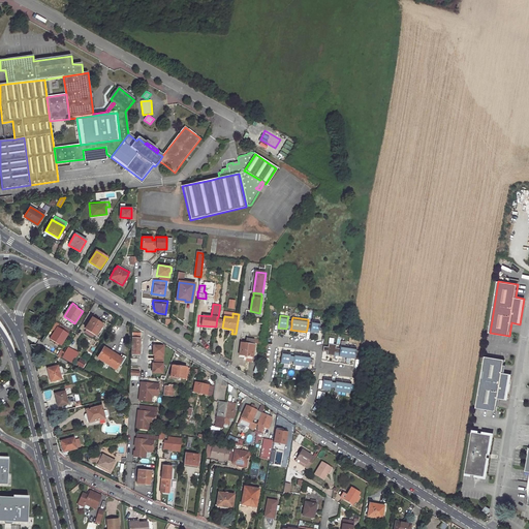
[(102,324),(91,318),(85,330),(96,336),(102,324)]
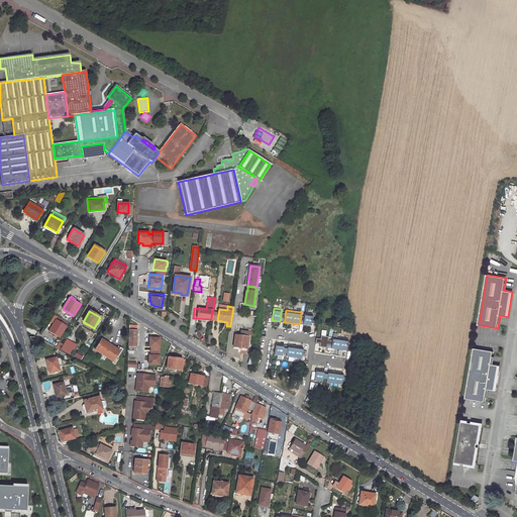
[(305,317),(304,322),(303,324),(311,326),(313,314),(305,313),(305,317)]
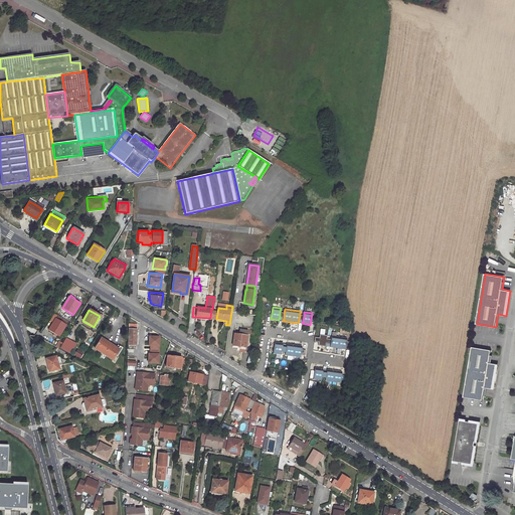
[(66,326),(55,319),(48,331),(59,337),(66,326)]
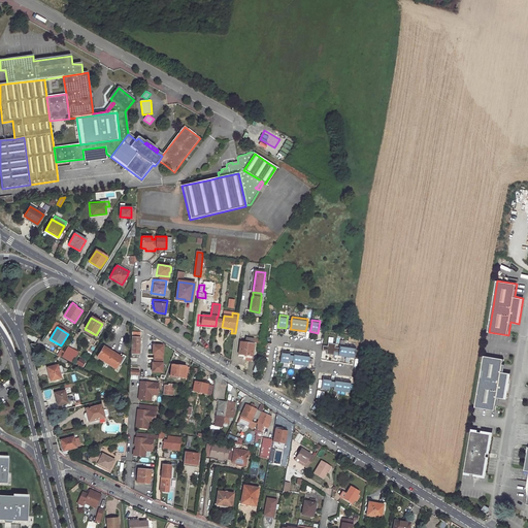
[(132,337),(131,355),(139,355),(140,355),(141,337),(139,337),(132,337)]
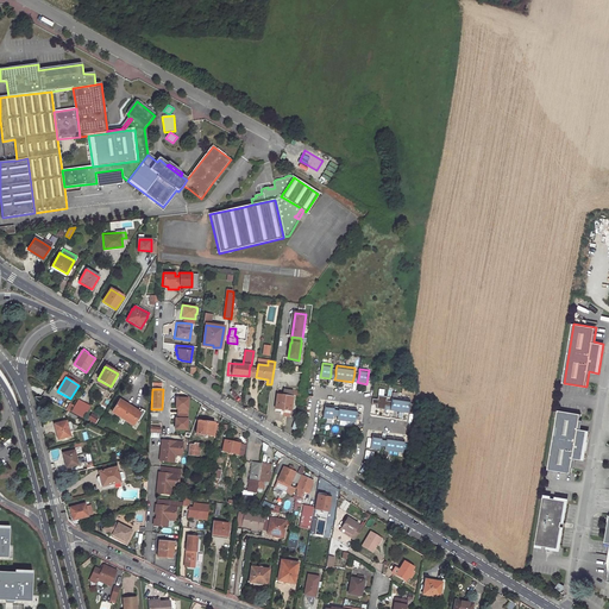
[(292,413),(293,390),(284,389),(283,396),(277,395),(276,412),(284,412),(284,415),(288,416),(288,413),(290,413),(292,413)]
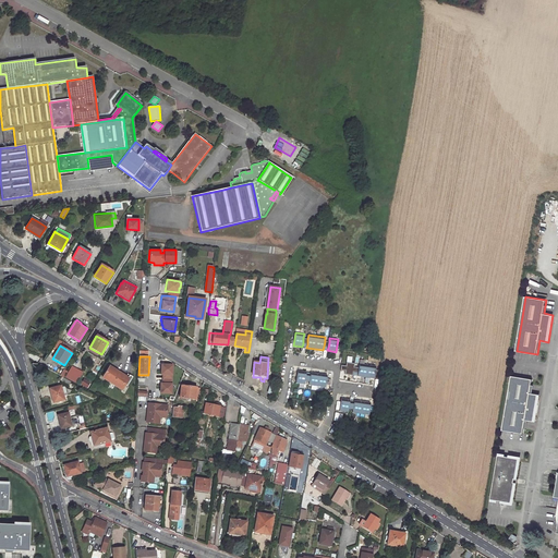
[(353,372),(358,373),(359,368),(354,367),(354,364),(348,363),(347,366),(342,365),(341,370),(347,371),(346,374),(353,375),(353,372)]
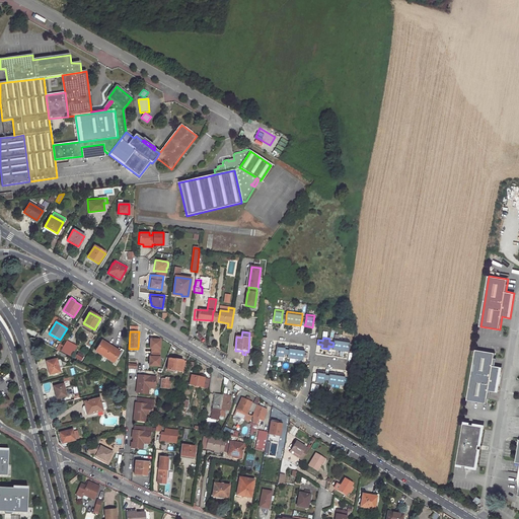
[(332,347),(332,350),(348,353),(348,351),(349,344),(350,341),(335,338),(334,343),(332,347)]
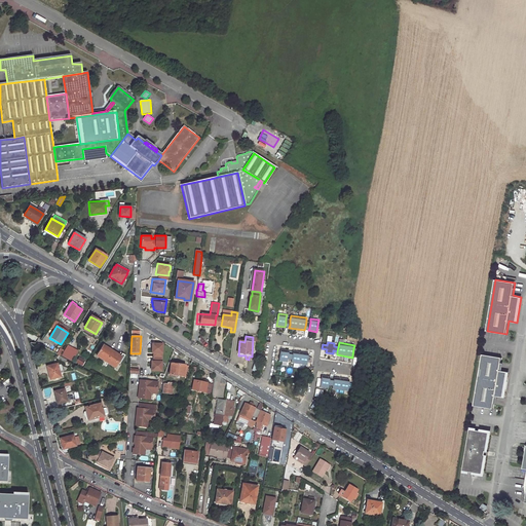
[(152,344),(152,352),(154,353),(154,358),(162,358),(162,344),(152,344)]
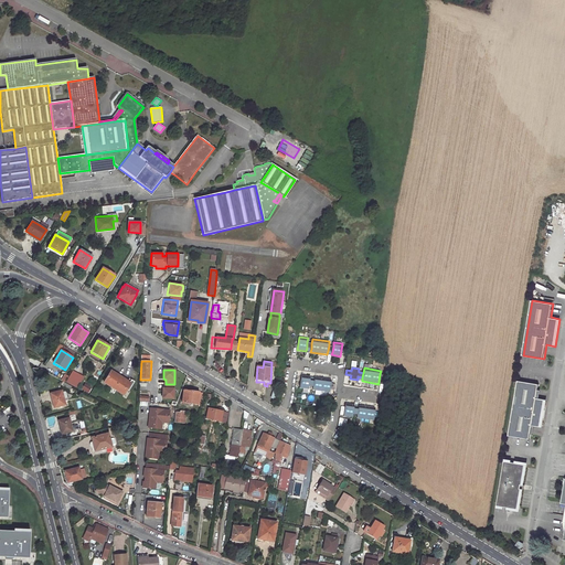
[(84,377),(73,371),(66,383),(77,388),(84,377)]
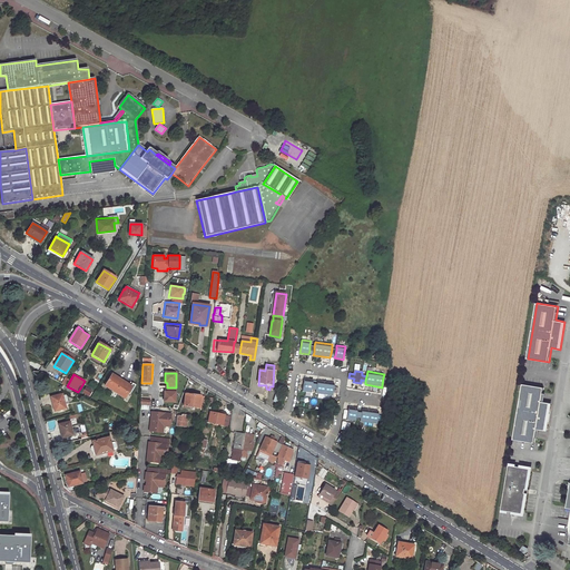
[(131,386),(111,375),(105,386),(125,399),(131,386)]
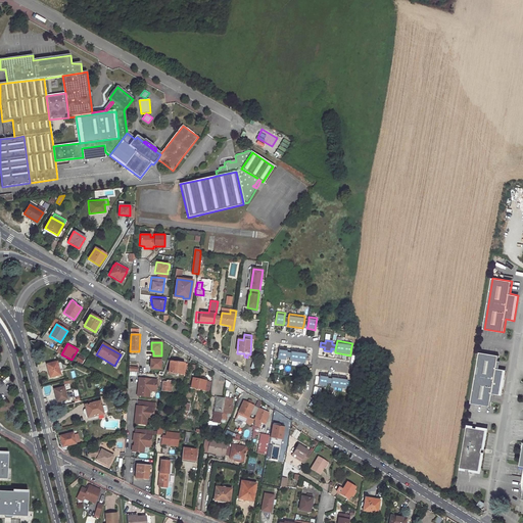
[(286,358),(287,352),(287,348),(280,347),(278,360),(285,361),(286,358)]
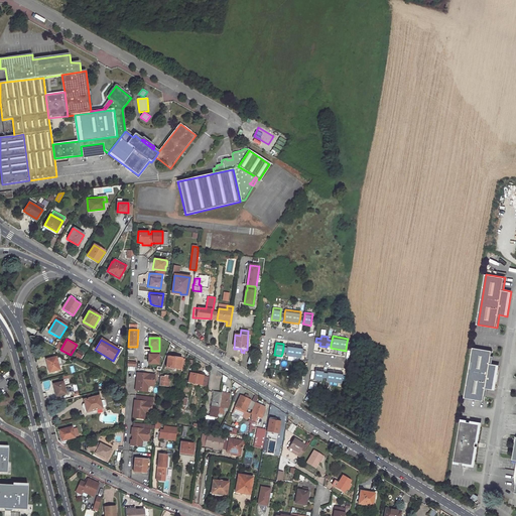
[(287,349),(286,354),(285,357),(301,359),(303,347),(287,345),(287,349)]
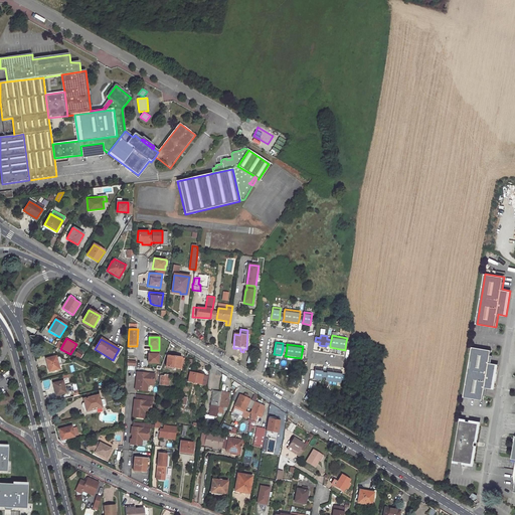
[(492,350),(473,347),(464,397),(483,401),(485,388),(493,389),(497,364),(490,363),(492,350)]
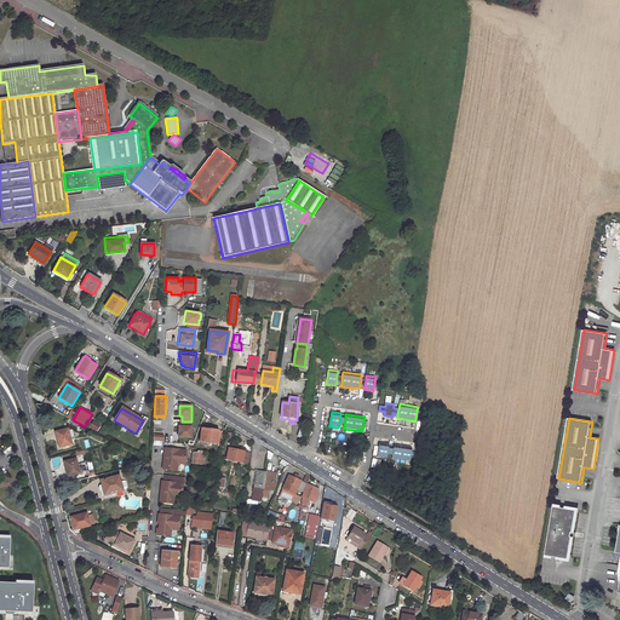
[(101,425),(92,422),(90,426),(97,431),(101,425)]
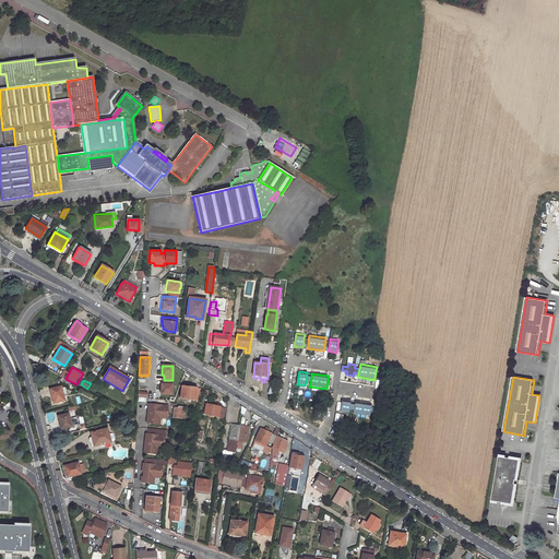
[(162,384),(161,394),(171,394),(173,380),(164,380),(163,384),(162,384)]
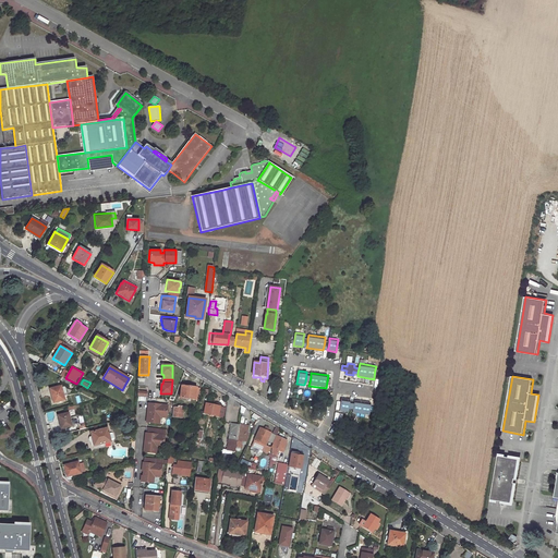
[(60,386),(49,389),(52,402),(63,399),(60,386)]
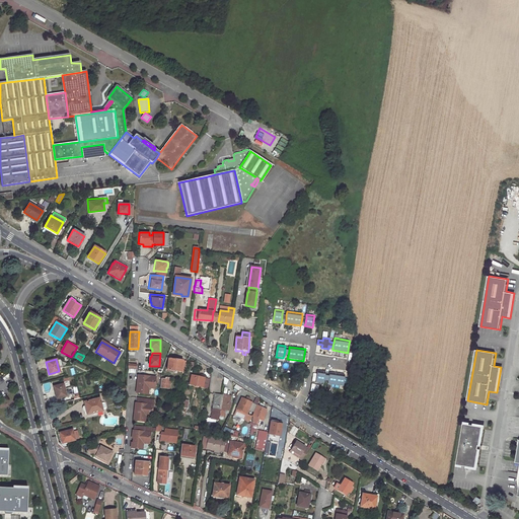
[(186,361),(168,359),(167,370),(184,373),(186,361)]
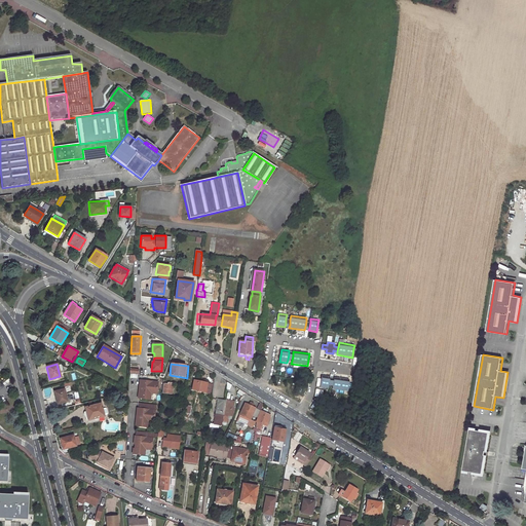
[(328,386),(329,381),(330,377),(322,376),(320,387),(328,389),(328,386)]
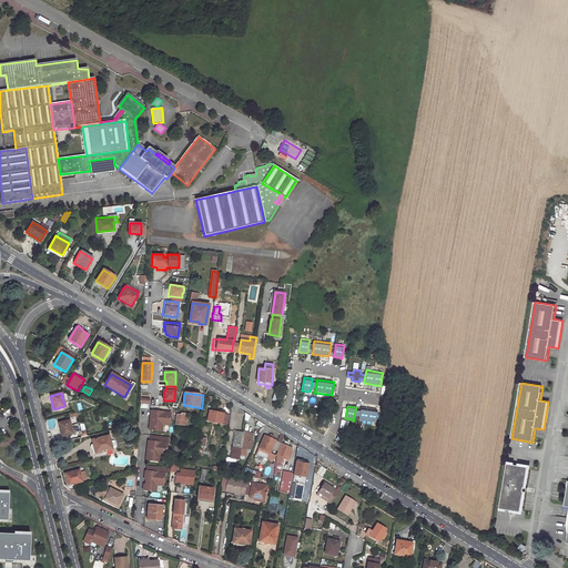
[(359,412),(358,418),(358,421),(375,424),(376,419),(377,414),(377,411),(361,407),(359,412)]
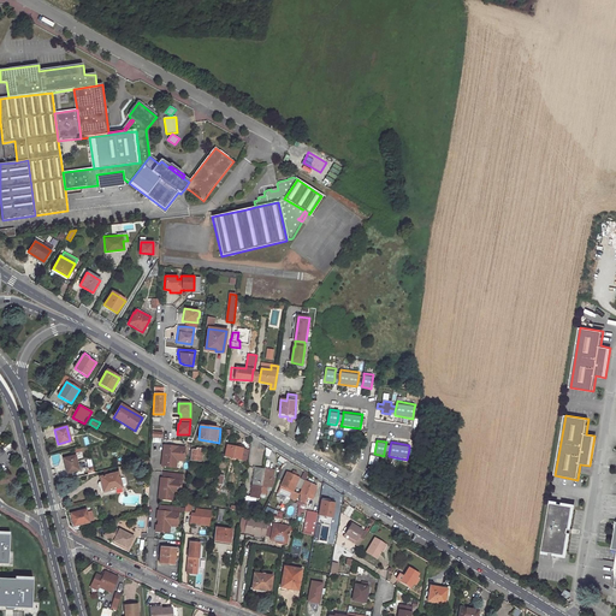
[(176,460),(177,456),(184,457),(185,448),(164,444),(163,451),(165,451),(170,452),(170,455),(165,454),(165,460),(163,460),(161,466),(176,468),(176,460)]
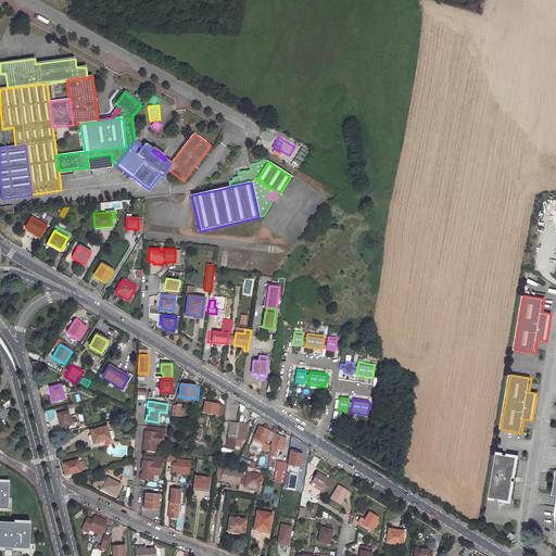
[(219,405),(204,402),(202,412),(217,415),(219,405)]
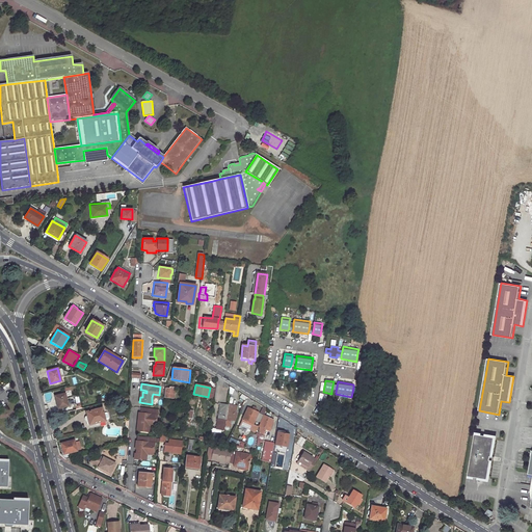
[(174,398),(175,388),(169,387),(169,389),(165,389),(164,397),(174,398)]
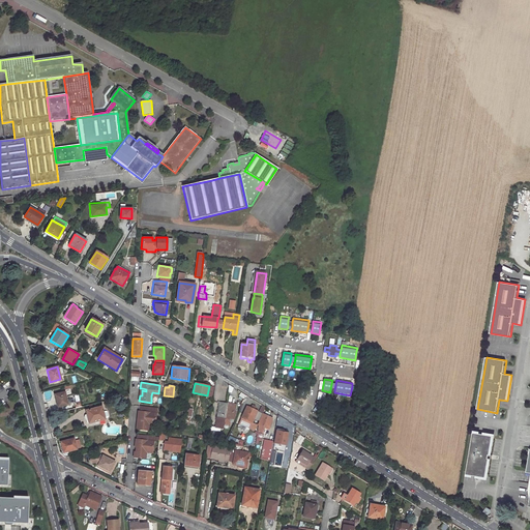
[(64,392),(55,394),(58,407),(67,405),(64,392)]
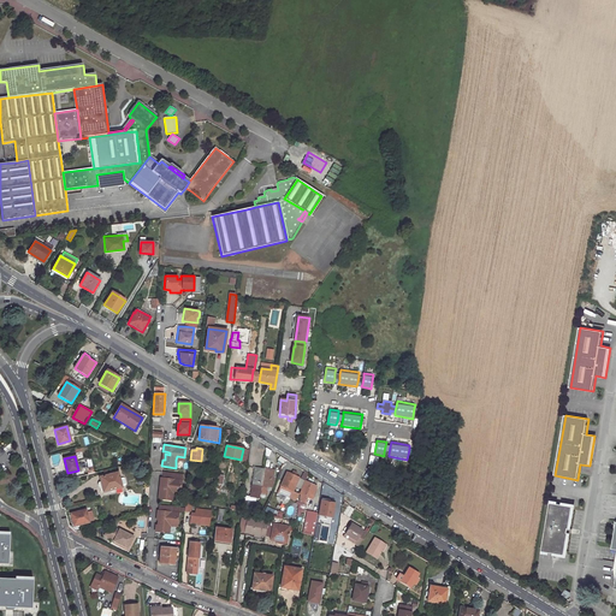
[(255,467),(252,496),(260,497),(261,485),(262,481),(264,468),(255,467)]
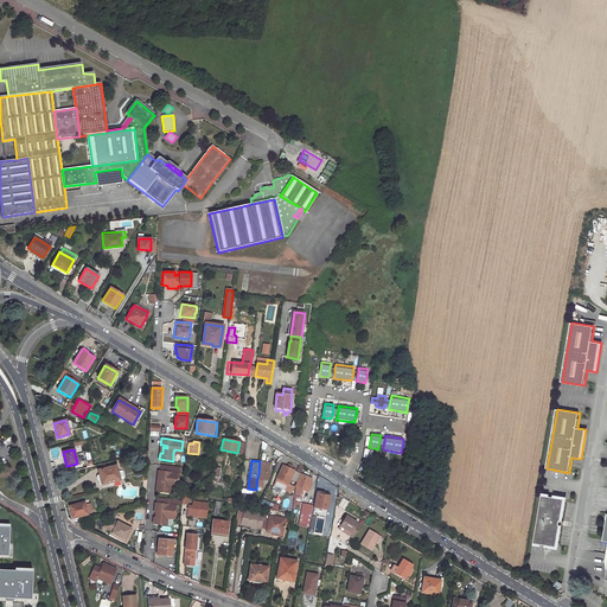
[(260,461),(259,474),(257,478),(256,490),(262,491),(263,483),(260,483),(261,478),(269,479),(272,471),(269,471),(270,462),(260,461)]
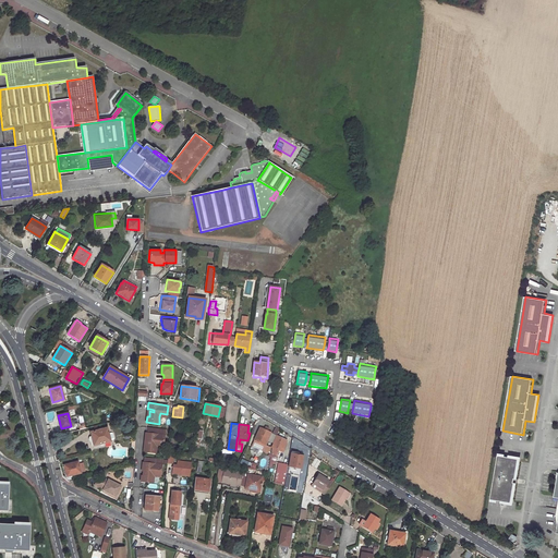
[(261,428),(252,448),(268,455),(271,448),(265,446),(267,443),(274,445),(277,436),(273,434),(268,432),(269,428),(266,427),(265,431),(261,428)]
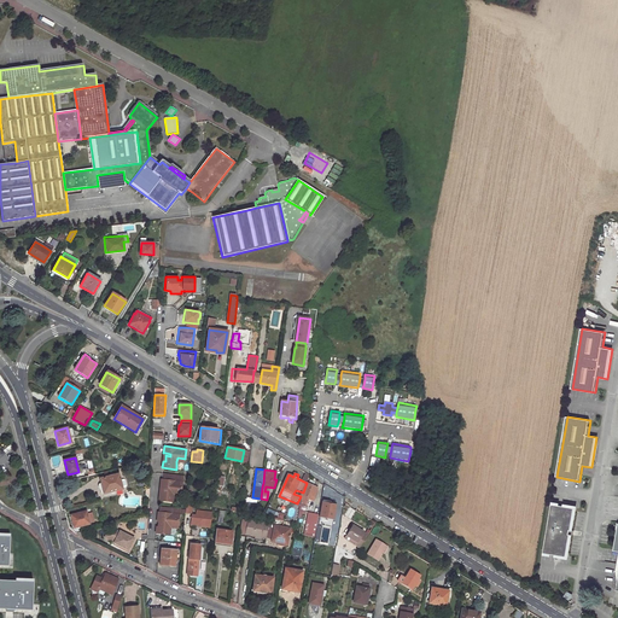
[(118,474),(100,479),(103,494),(122,489),(118,474)]
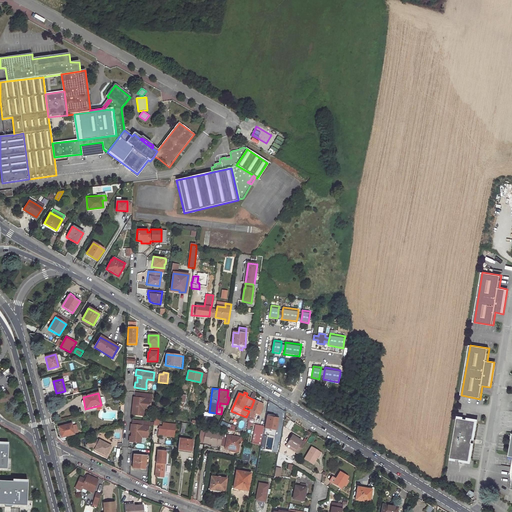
[(144,410),(144,407),(150,407),(151,399),(135,397),(133,397),(133,402),(134,403),(138,403),(138,405),(134,405),(134,409),(132,409),(131,414),(143,416),(144,410)]
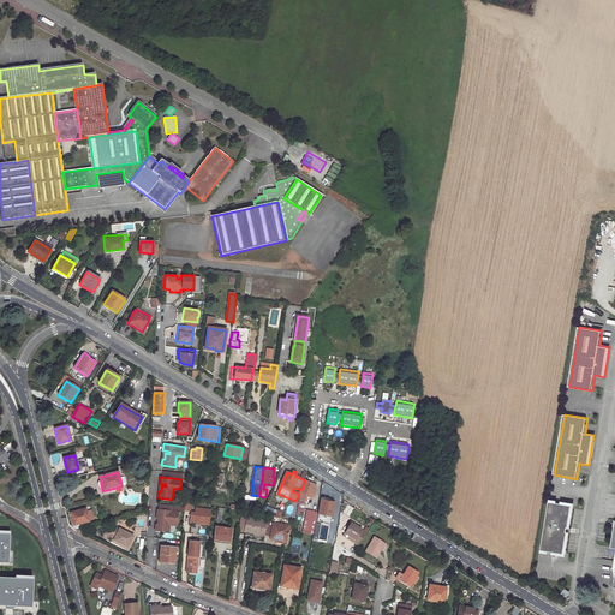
[(314,490),(316,484),(305,481),(302,490),(300,494),(299,500),(305,501),(306,496),(311,499),(312,493),(315,494),(315,491),(314,490)]
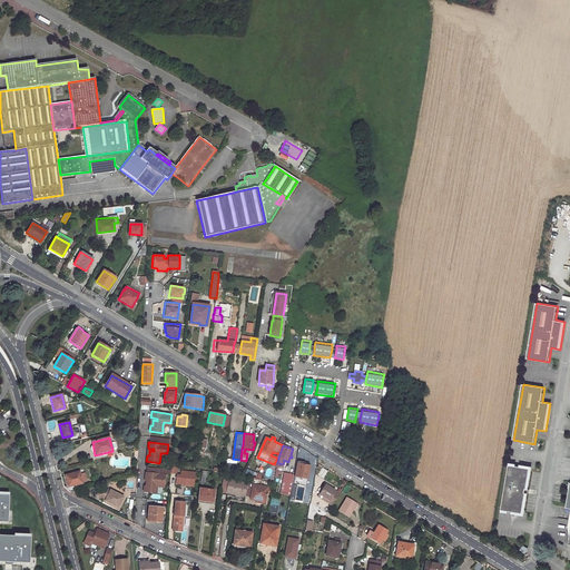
[(311,464),(297,462),(295,477),(294,477),(291,495),(288,505),(296,507),(297,500),(311,502),(317,468),(310,465),(311,464)]
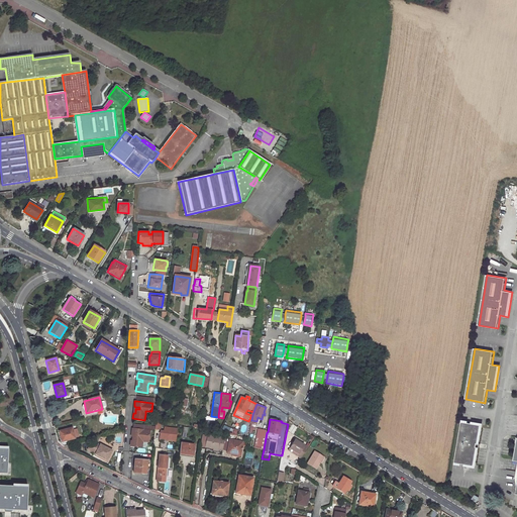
[(481,425),(462,422),(455,463),(475,467),(478,447),(477,447),(477,444),(478,444),(481,425)]
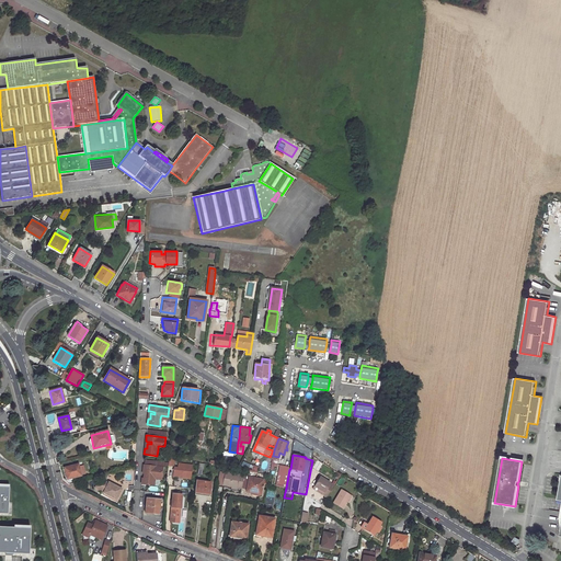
[(78,464),(64,468),(67,480),(81,476),(78,464)]
